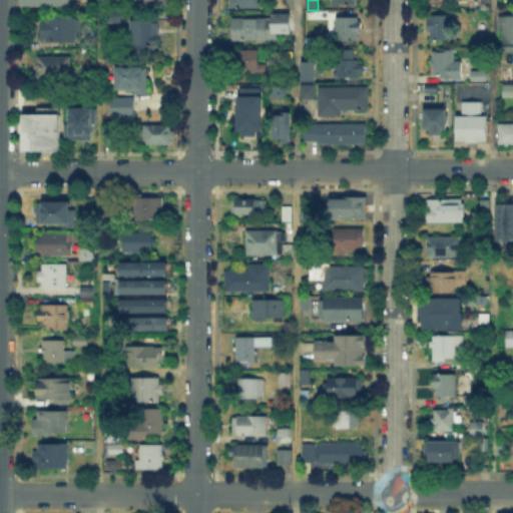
[(96,11),(96,23),(84,23),(84,11),(96,11)]
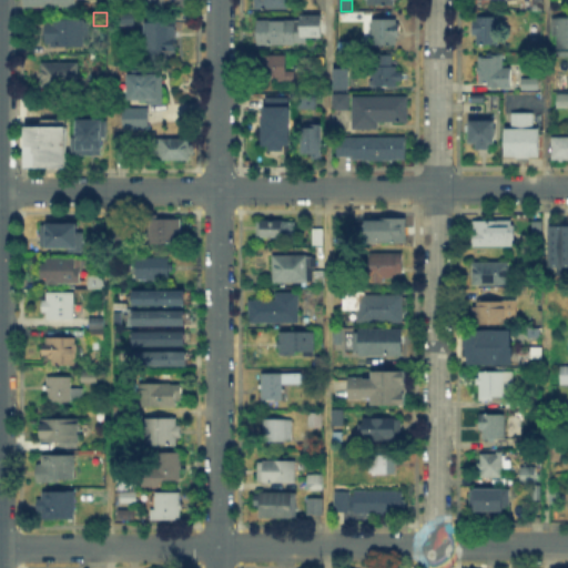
[(121,26),(121,16),(133,16),(133,26),(121,26)]
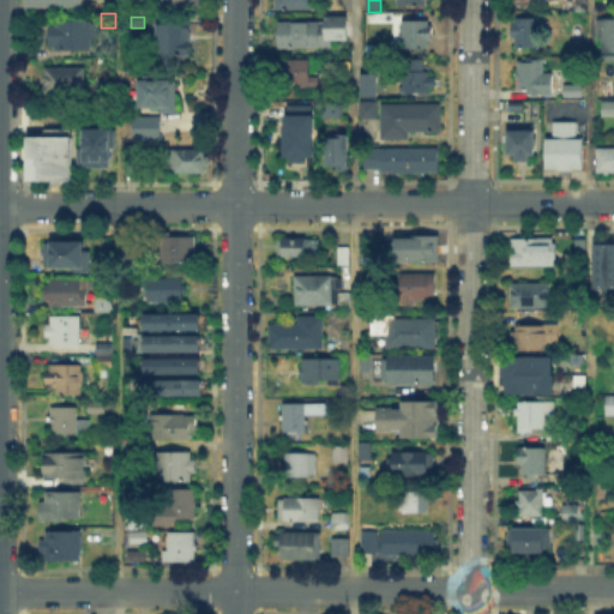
[(327,38),(327,18),(349,18),(349,38),(327,38)]
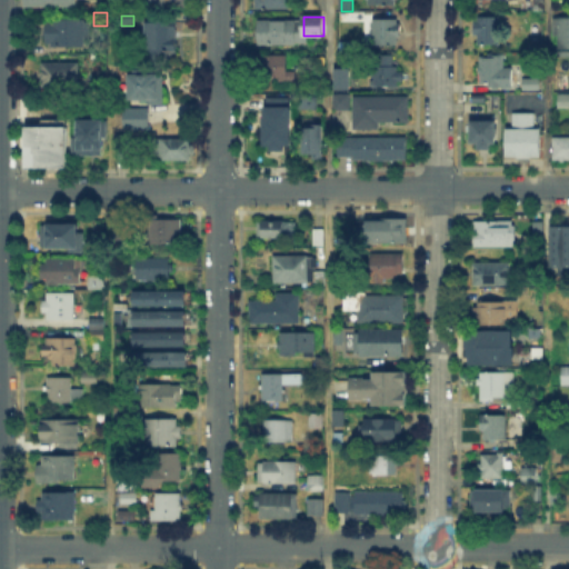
[(568,46),(553,46),(553,17),(568,17),(568,46)]
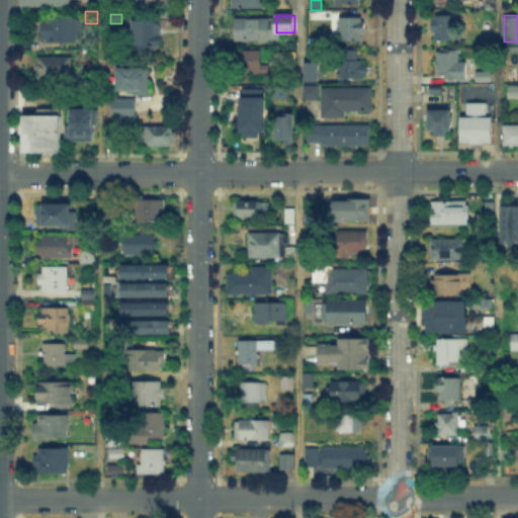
[(433,16),(457,16),(457,42),(433,42),(433,16)]
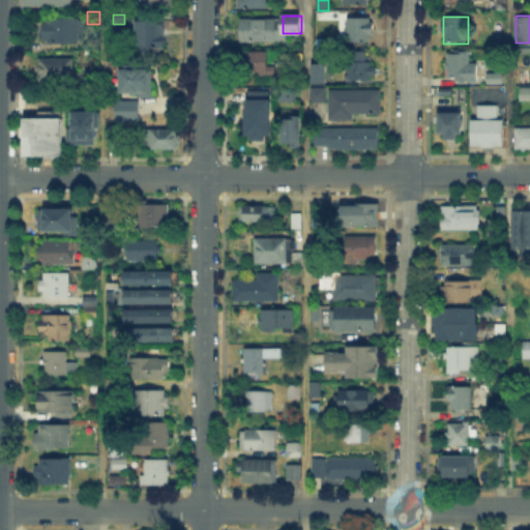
[(274,21),(274,42),(241,42),(241,20),(274,21)]
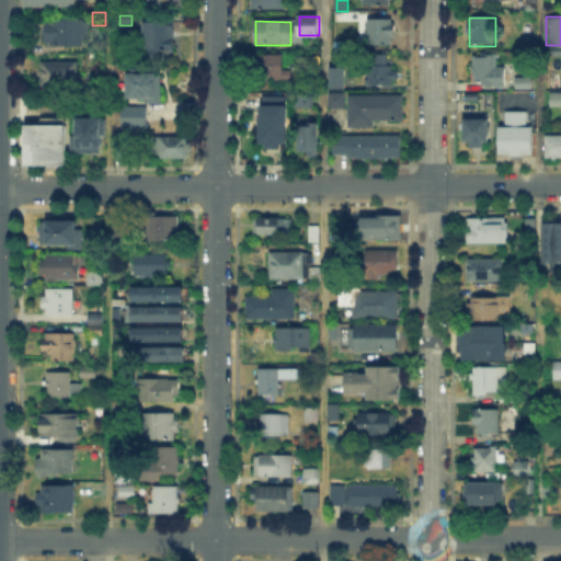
[(393,21),(393,45),(367,45),(368,21),(393,21)]
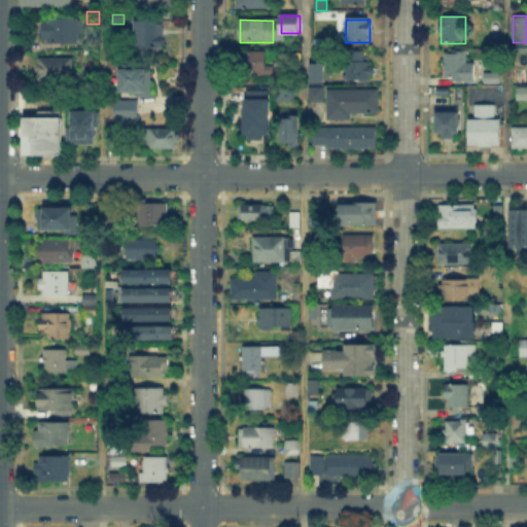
[(41,42),(41,21),(80,21),(80,42),(41,42)]
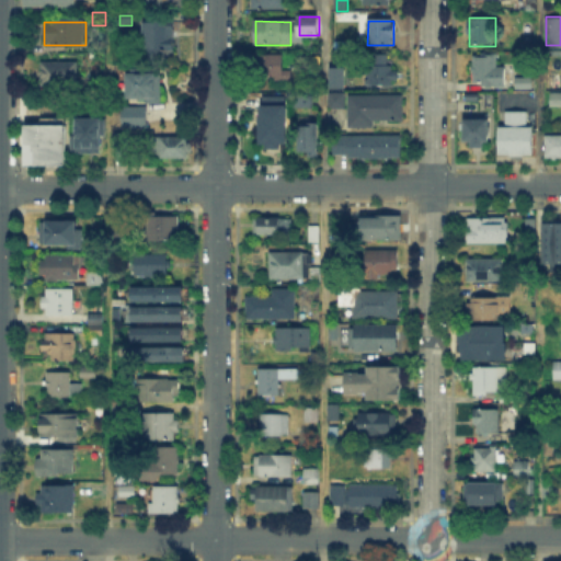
[(174,23),(174,52),(145,52),(145,23),(174,23)]
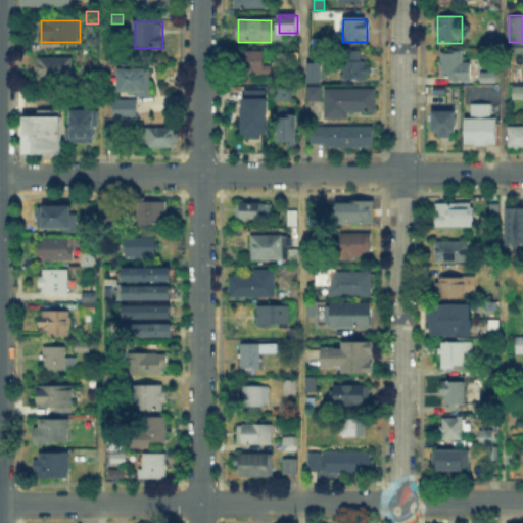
[(237,74),(237,51),(264,51),(264,74),(237,74)]
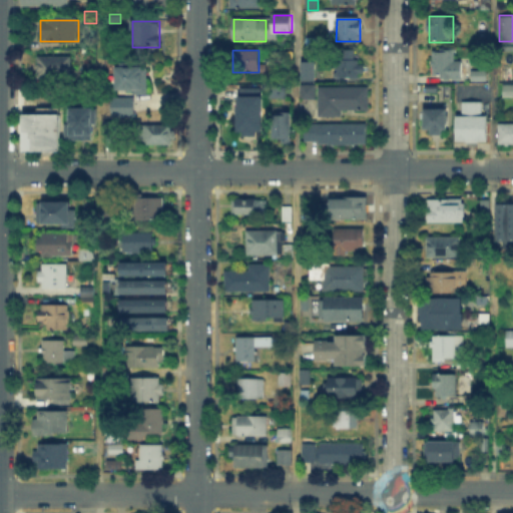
[(357,51),(357,65),(362,65),(362,79),(338,79),(338,51),(357,51)]
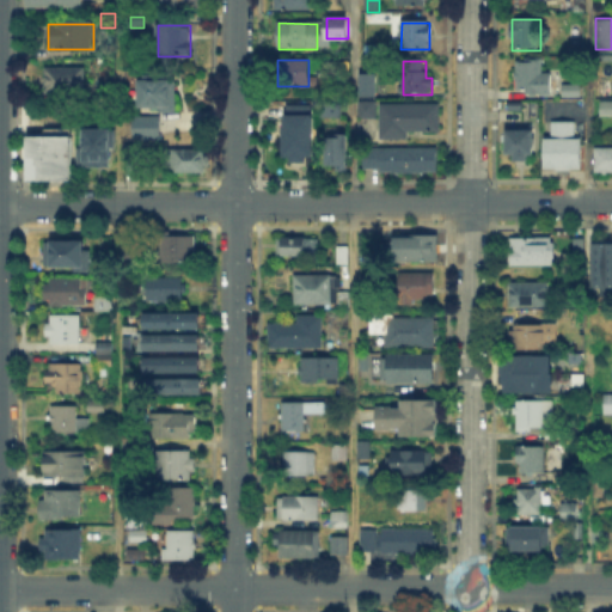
[(540,62),(540,75),(551,75),(551,95),(528,95),(528,87),(514,87),(514,62),(540,62)]
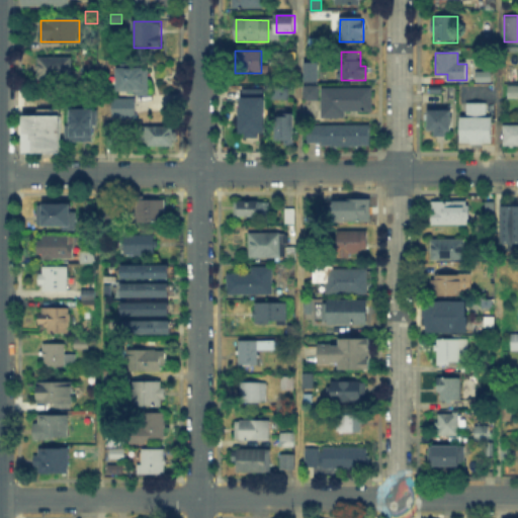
[(38,59),(72,59),(72,82),(38,82),(38,59)]
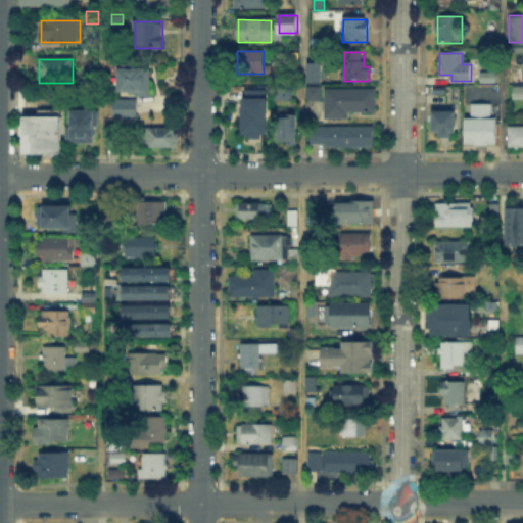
[(304,61),(319,61),(319,81),(304,81),(304,61)]
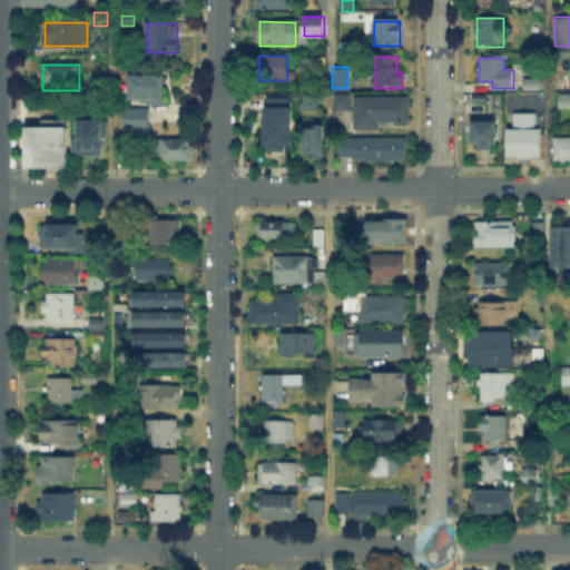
[(127,99),(127,72),(156,72),(156,100),(127,99)]
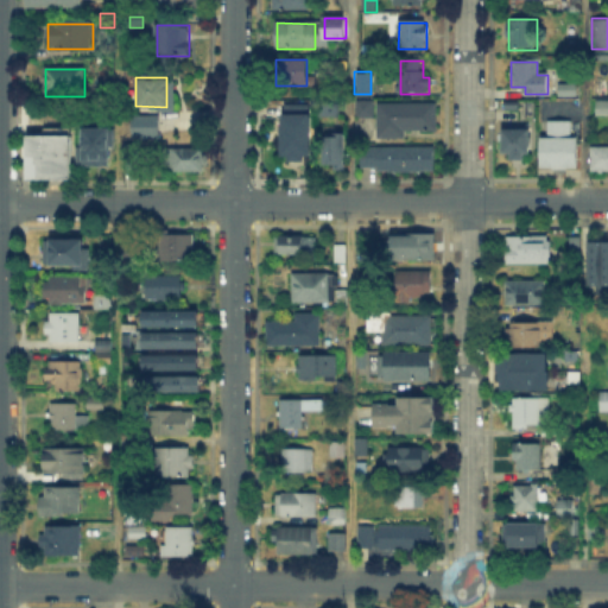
[(555,95),(555,82),(572,81),(572,95),(555,95)]
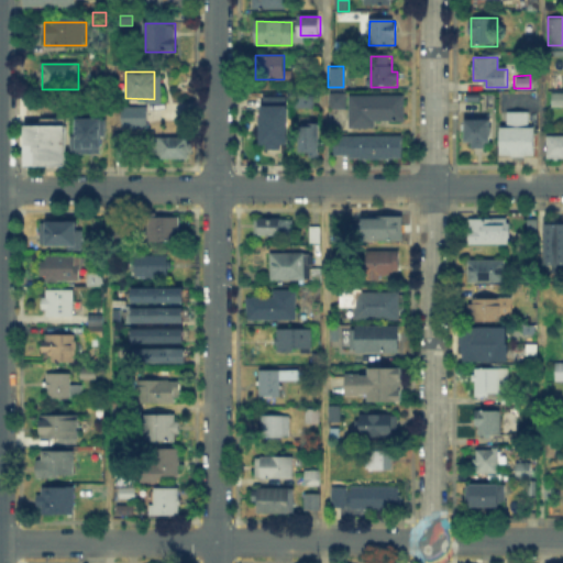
[(327,90),(342,91),(342,107),(326,107),(327,90)]
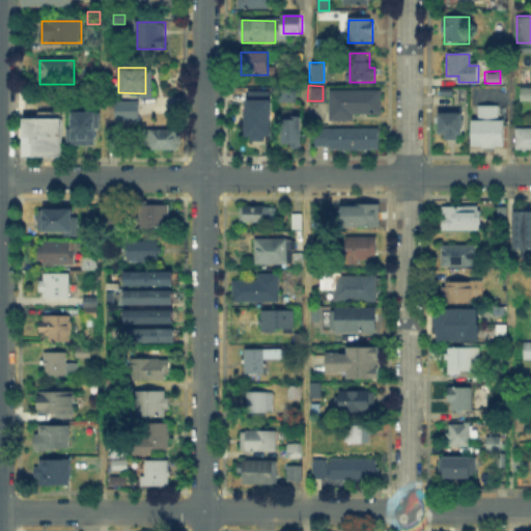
[(279,99),(280,88),(295,88),(295,99),(279,99)]
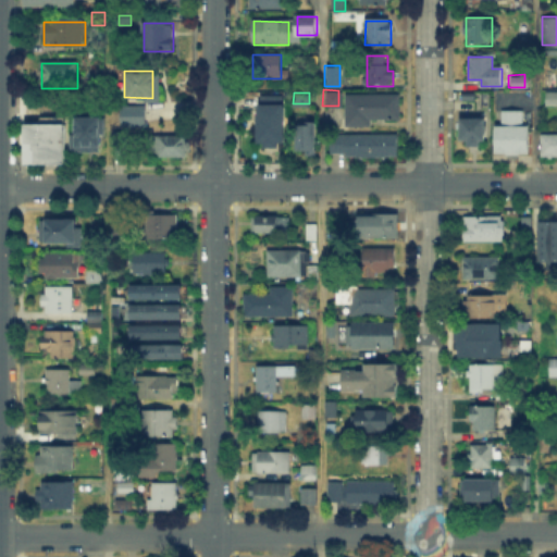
[(342,93),(397,93),(397,118),(368,118),(368,125),(342,125),(342,93)]
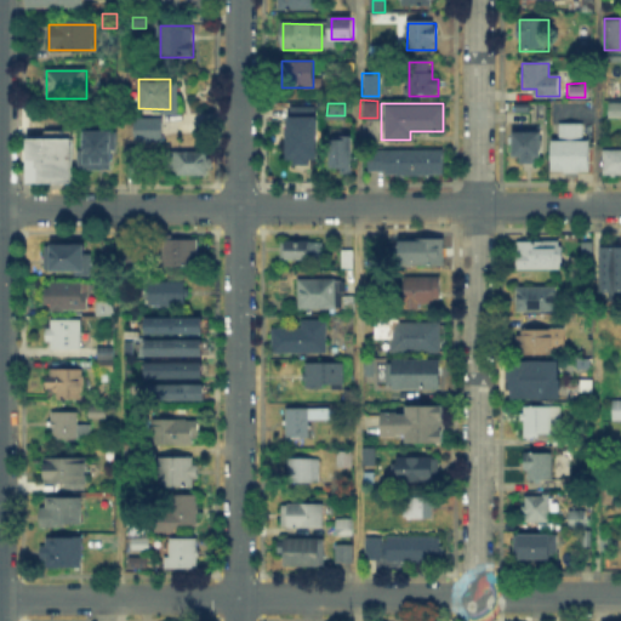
[(620,119),(610,119),(610,104),(620,104),(620,119)]
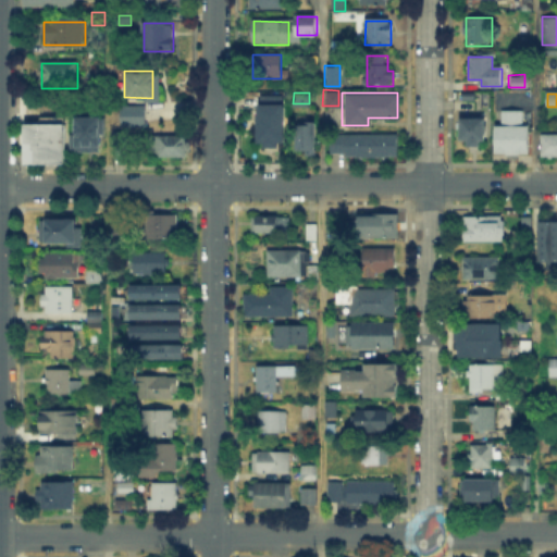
[(286,107),(285,145),(260,145),(260,107),(286,107)]
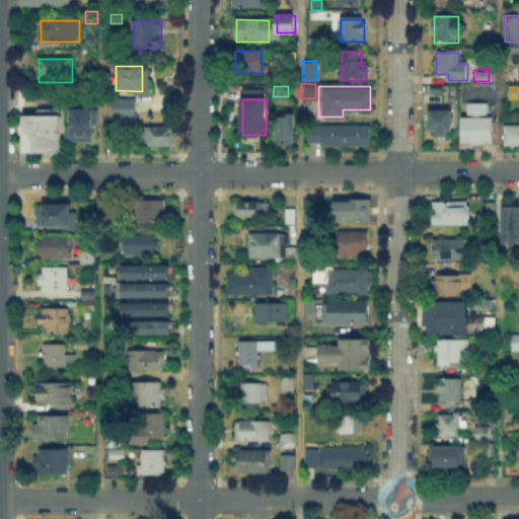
[(113,118),(113,100),(134,100),(134,118),(113,118)]
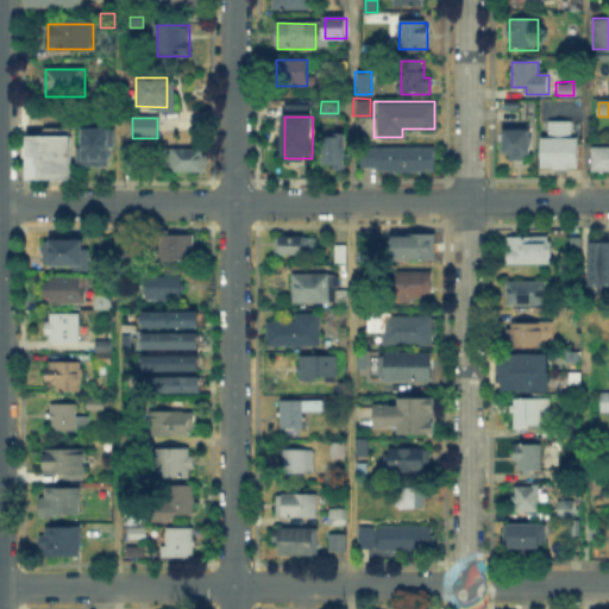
[(575,123),(575,143),(579,143),(579,169),(546,169),(546,123),(575,123)]
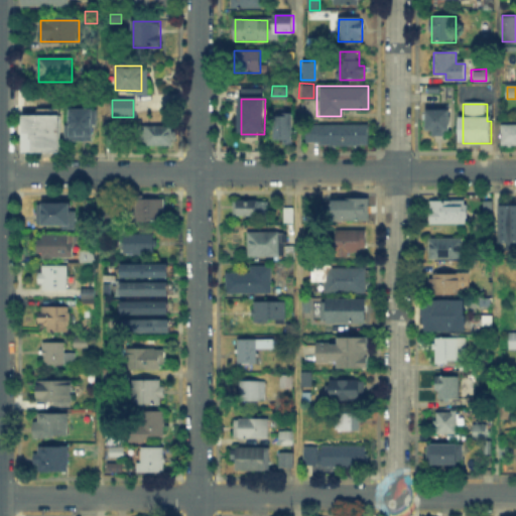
[(60,152),(23,152),(23,117),(36,117),(36,109),(60,109),(60,152)]
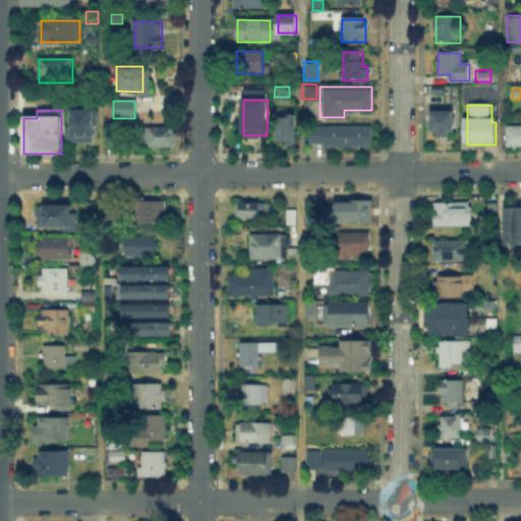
[(69,112),(97,112),(97,143),(69,143),(69,112)]
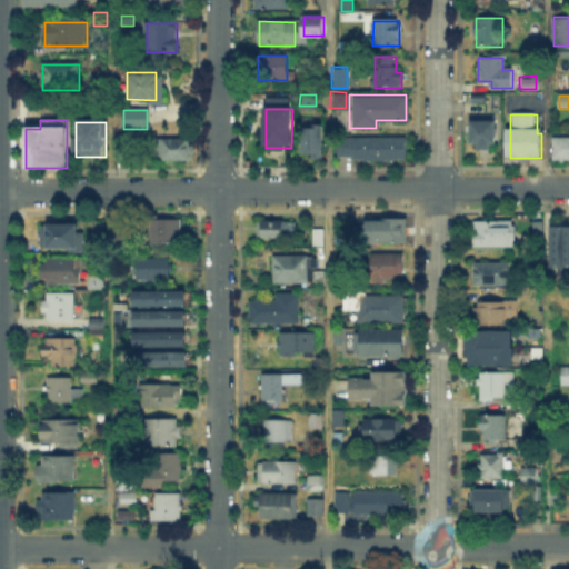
[(473,123),(493,123),(493,147),(473,147),(473,123)]
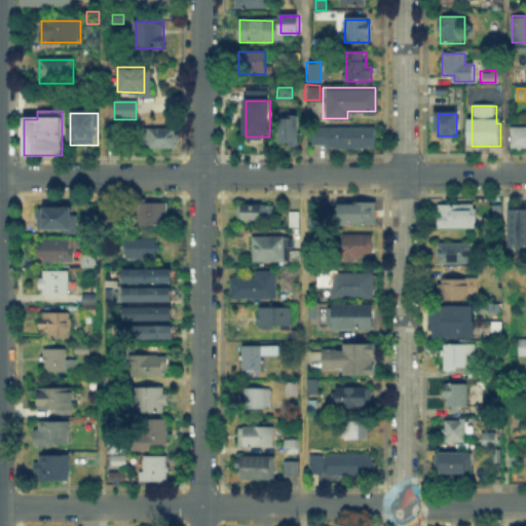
[(282,142),(282,119),(298,119),(298,142),(282,142)]
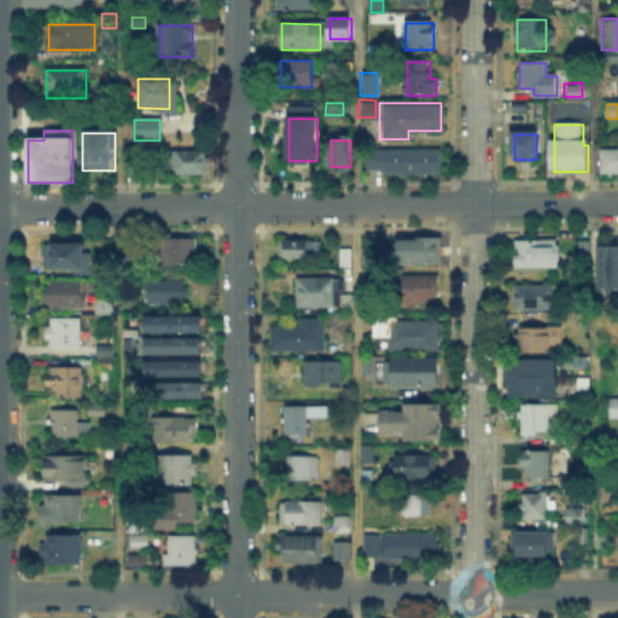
[(369,150),(442,150),(442,175),(369,175),(369,150)]
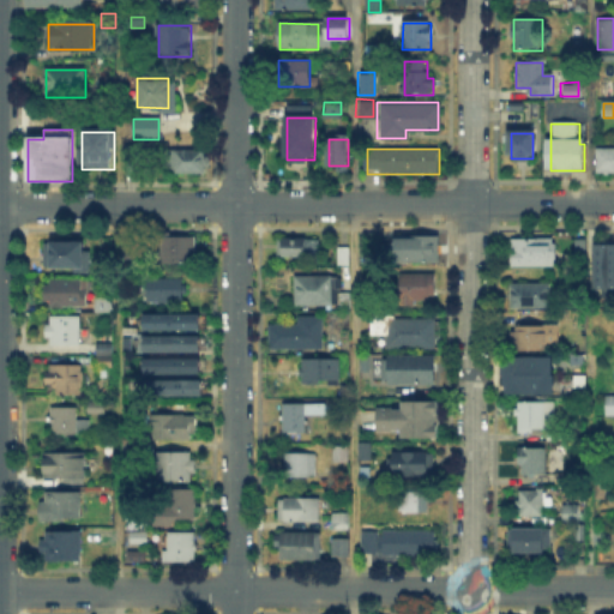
[(613,172),(597,172),(597,149),(613,149),(613,172)]
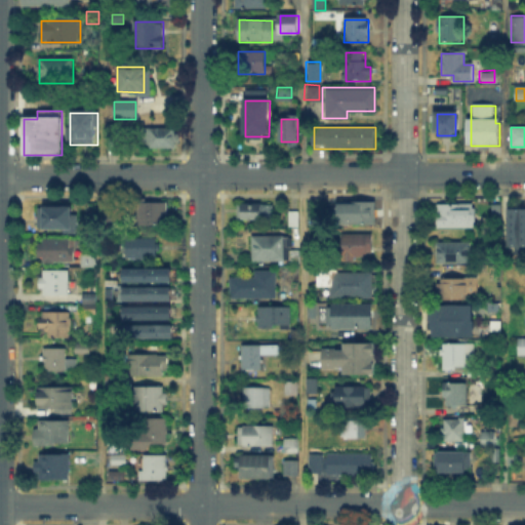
[(176,129),(176,151),(143,151),(143,129),(176,129)]
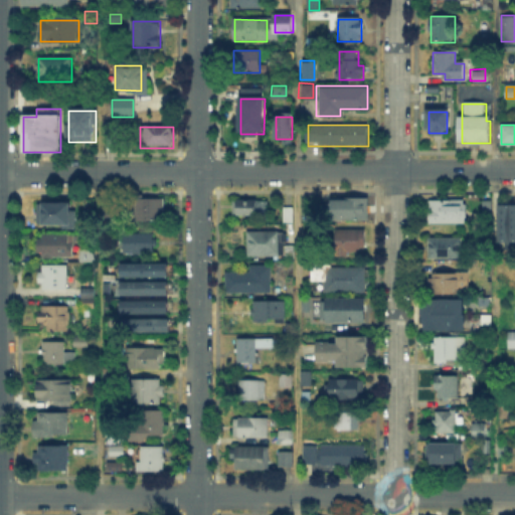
[(146,196),(146,198),(165,198),(165,221),(129,220),(129,196),(146,196)]
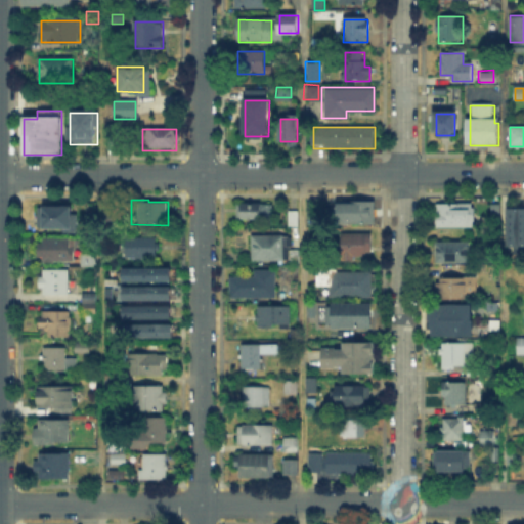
[(39,228),(39,202),(74,202),(74,228),(39,228)]
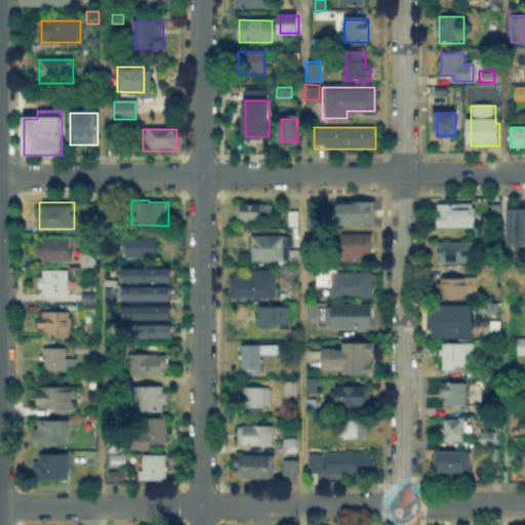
[(340,203),(375,203),(375,226),(340,225),(340,203)]
